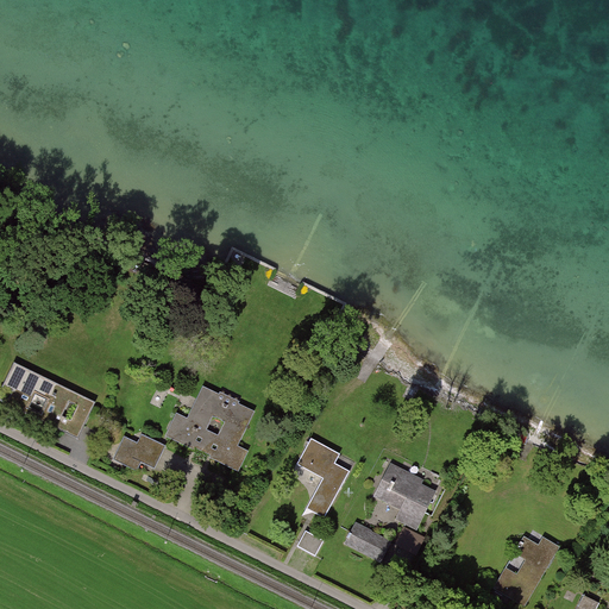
[(94,403),(12,366),(0,391),(0,405),(77,440),(94,403)]
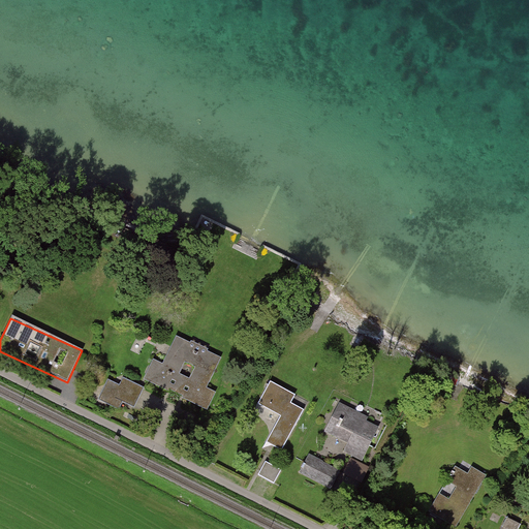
[(219,355),(175,335),(161,365),(151,360),(142,380),(196,405),(219,355)]
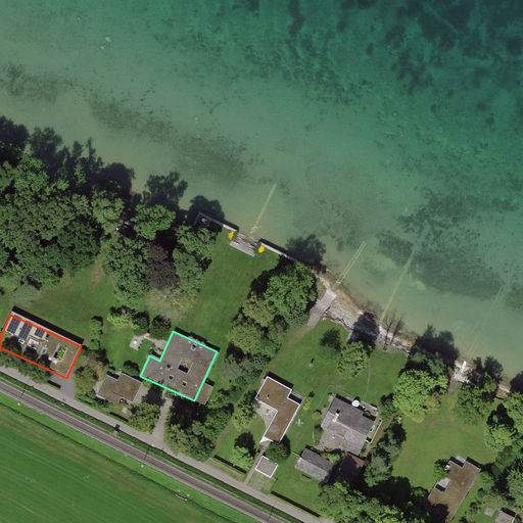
[(108,374),(99,395),(133,409),(145,381),(124,372),(121,379),(108,374)]
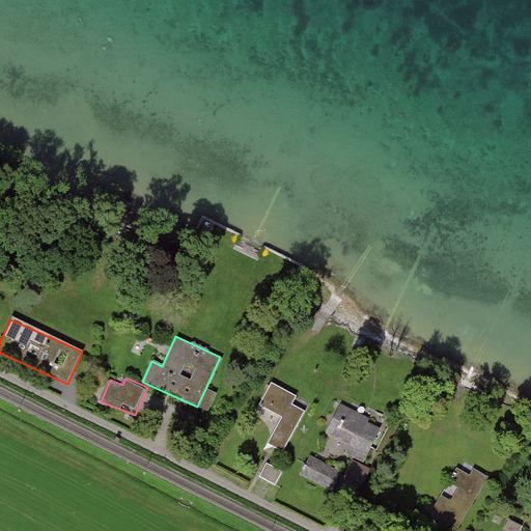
[(295,397),(269,384),(257,407),(280,418),(266,445),(281,453),(302,413),(289,407),(295,397)]
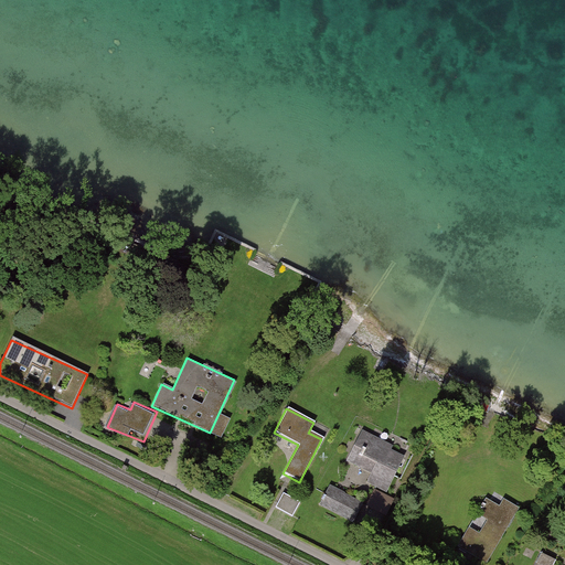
[(390,444),(359,430),(347,461),(374,472),(371,482),(388,489),(401,457),(386,451),(390,444)]
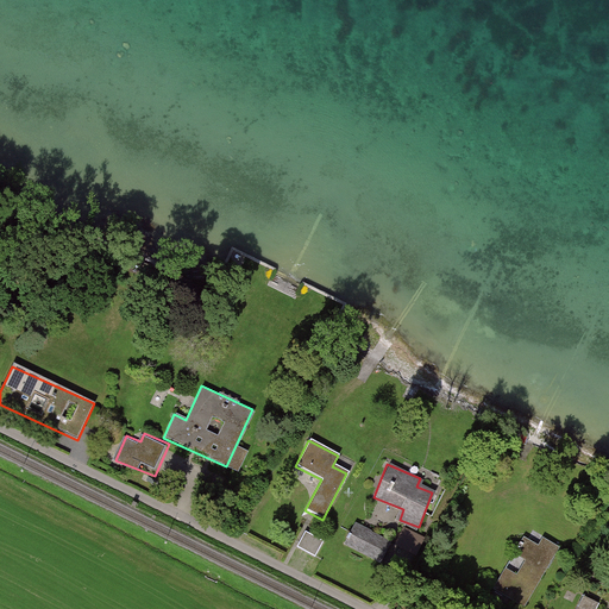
[(388,540),(353,525),(344,545),(378,560),(388,540)]
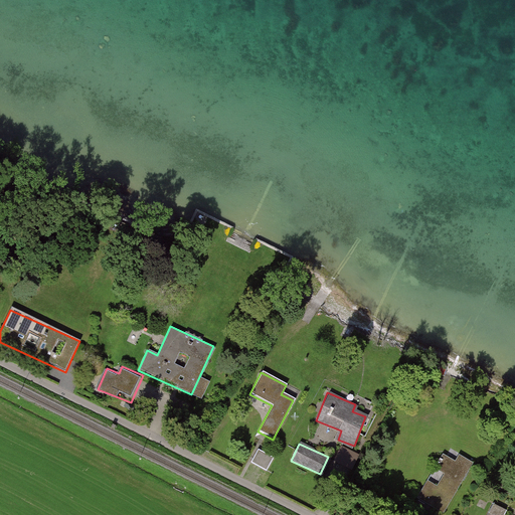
[(273,458),(256,450),(248,464),(265,472),(273,458)]
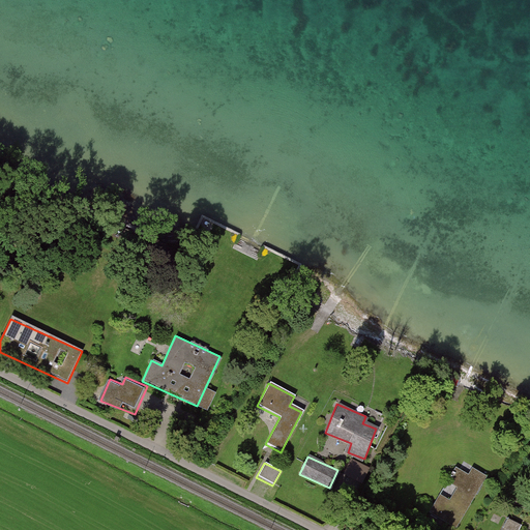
[(467,474),(452,466),(444,481),(455,489),(449,500),(439,495),(427,516),(452,529),(453,529),(486,475),(471,467),(467,474)]
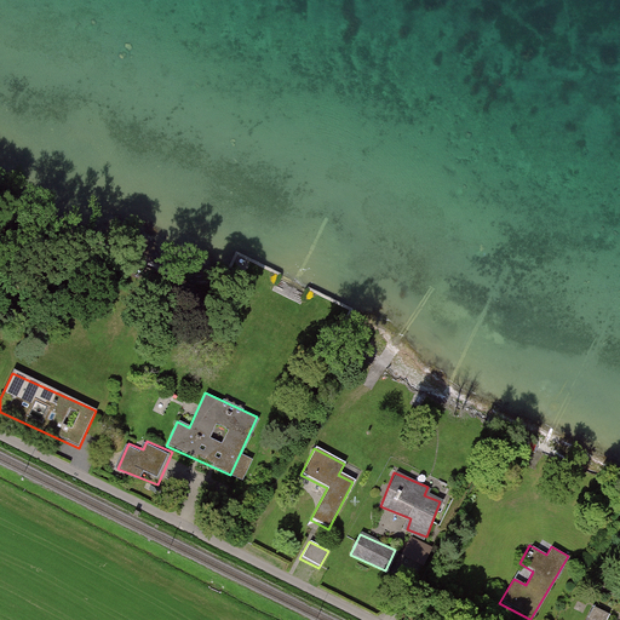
[(602,619),(606,613),(590,606),(581,619),(602,619)]
